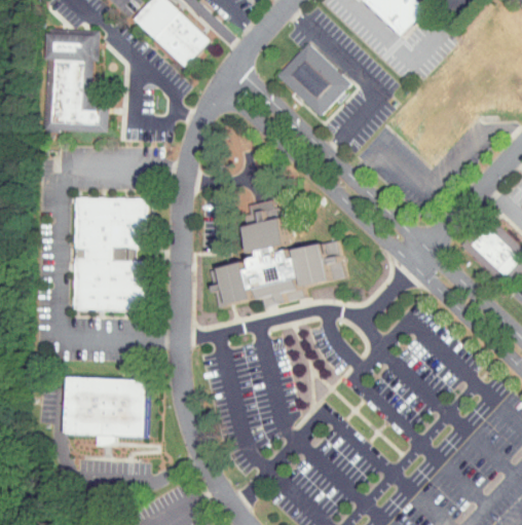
[(186,67),(211,39),(169,0),(150,0),(134,19),(186,67)]
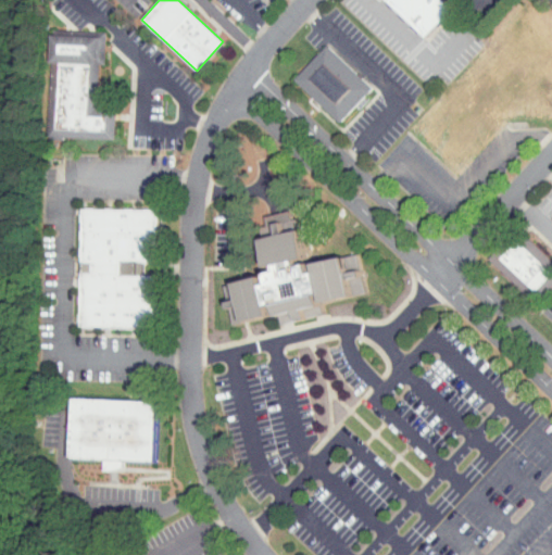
[(387,0),(423,36),(447,11),(435,0),(387,0)]
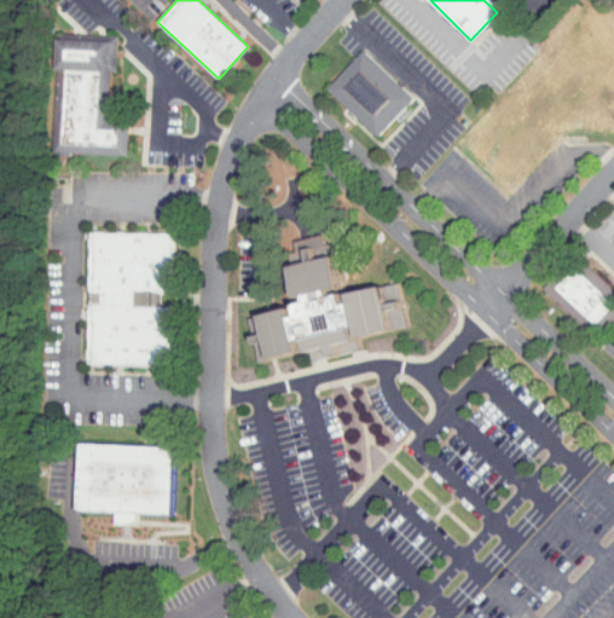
[(126,155),(127,120),(110,120),(113,40),(56,39),(52,144),(75,145),(75,154),(126,155)]
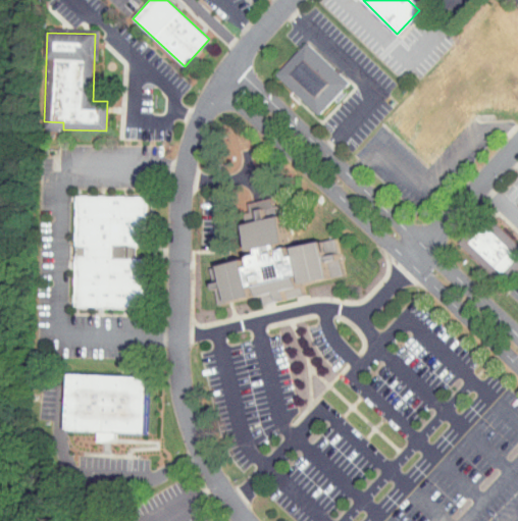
[(275,75),(318,116),(349,84),(305,44),(275,75)]
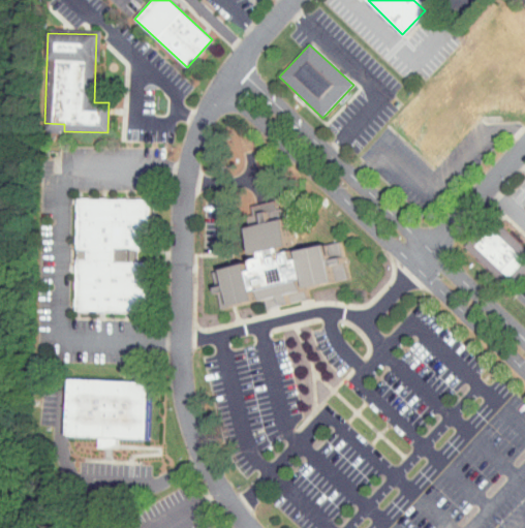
[(146,261),(132,261),(132,250),(147,250),(148,199),(74,198),(73,311),(146,312),(146,261)]
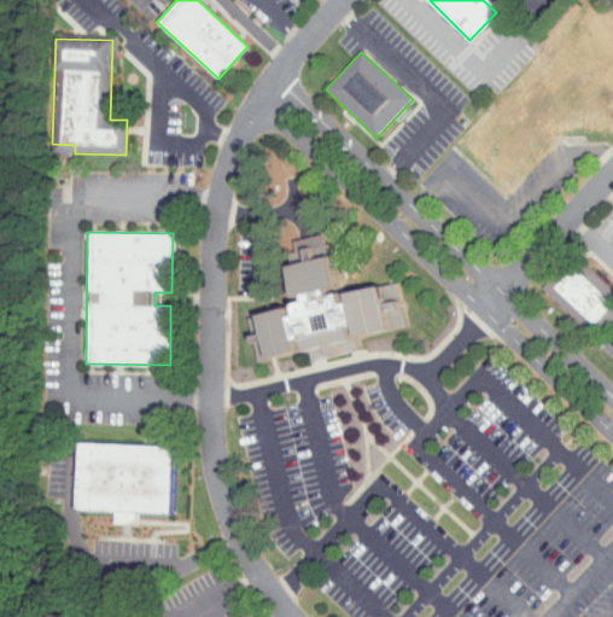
[(255,361),(307,351),(308,360),(357,351),(355,337),(402,329),(395,284),(344,294),(344,291),(338,292),(330,243),(320,244),(319,236),(290,240),(292,251),(285,252),(295,302),(291,303),(292,309),(246,318),(255,361)]
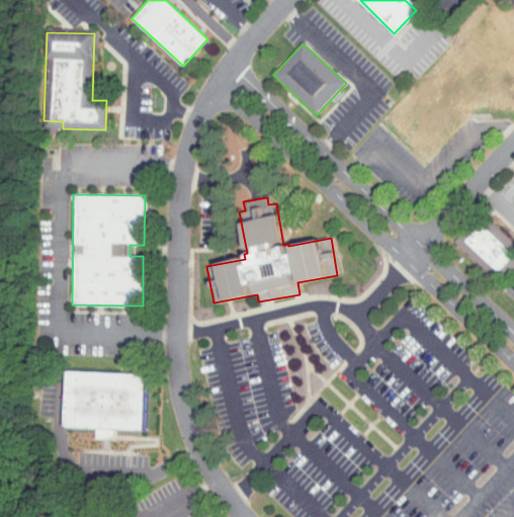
[(450,239),(486,273),(512,245),(477,210),(450,239)]
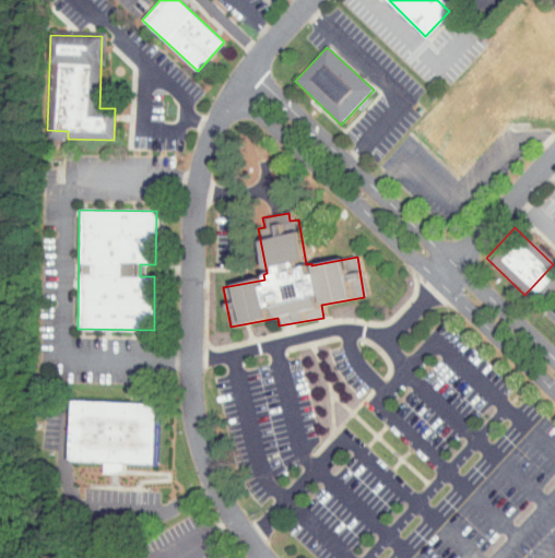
[(152,464),(154,404),(70,402),(68,461),(103,462),(102,474),(121,474),(121,464),(152,464)]
